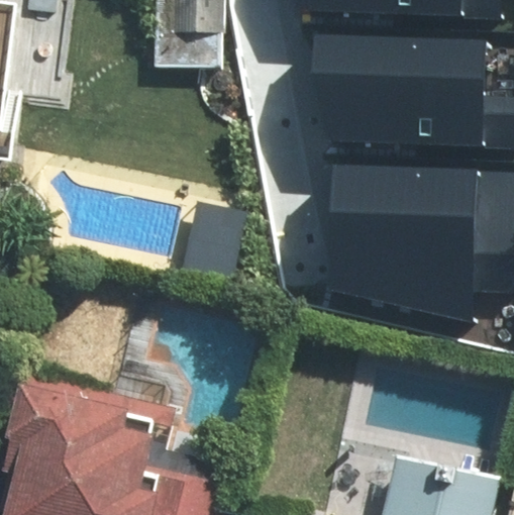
[(227,33),(226,0),(156,0),(156,67),(222,68),(222,33),(227,33)]
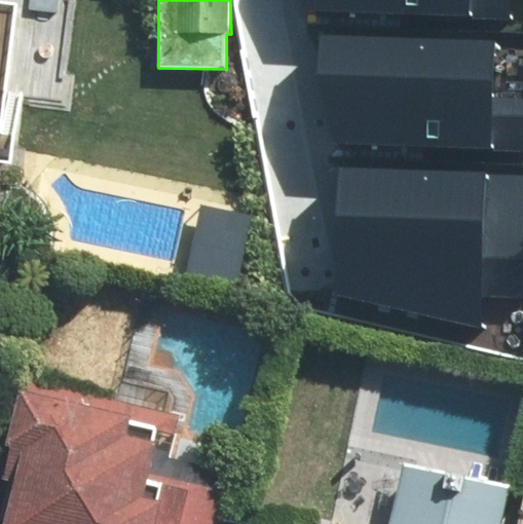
[(306,0),(308,12),(513,22),(513,0),(306,0)]
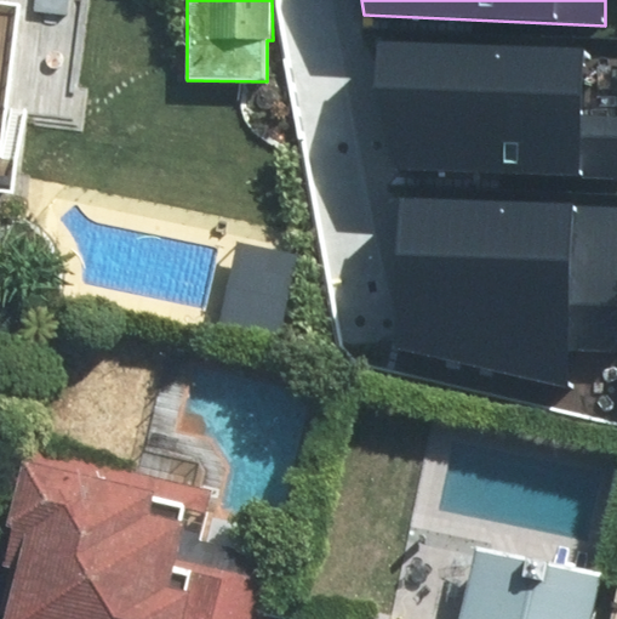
[(389,171),(616,181),(616,114),(587,113),(592,49),(383,39),(380,91),(389,171)]
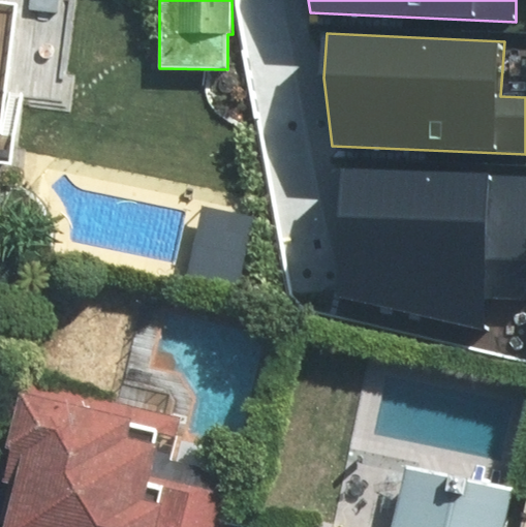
[(0,165),(20,168),(30,83),(0,79),(0,165)]
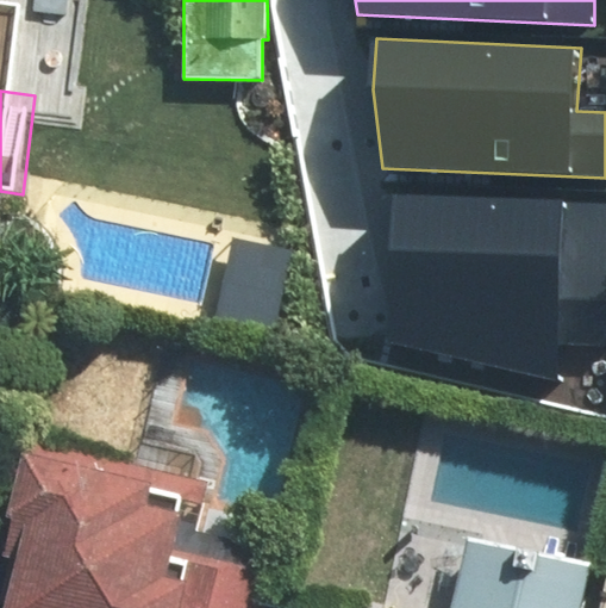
[(605,345),(605,205),(398,200),(397,345),(562,383),(562,346),(605,345)]
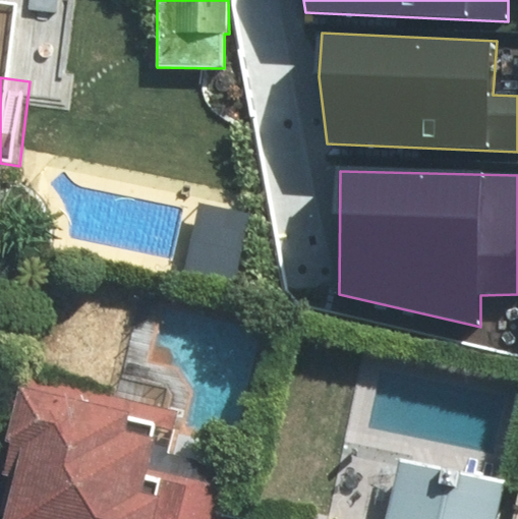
[(0,474),(9,477),(0,508),(0,518),(238,518),(246,491),(160,467),(174,415),(21,375),(0,455),(0,474)]
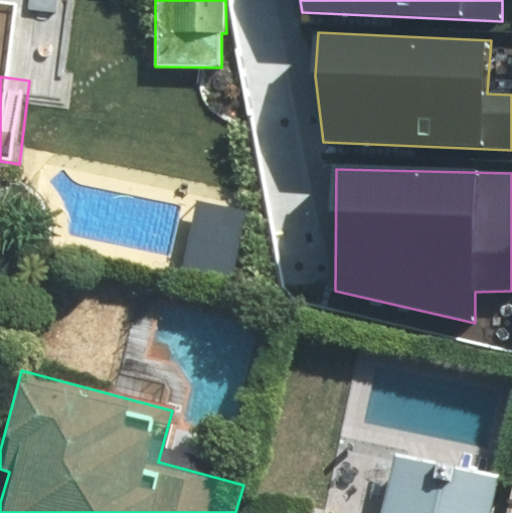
[(490,512),(499,474),(404,455),(391,512),(490,512)]
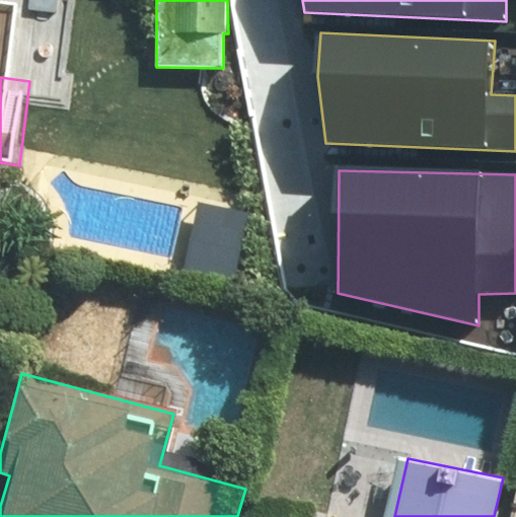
All buildings are outlined.
